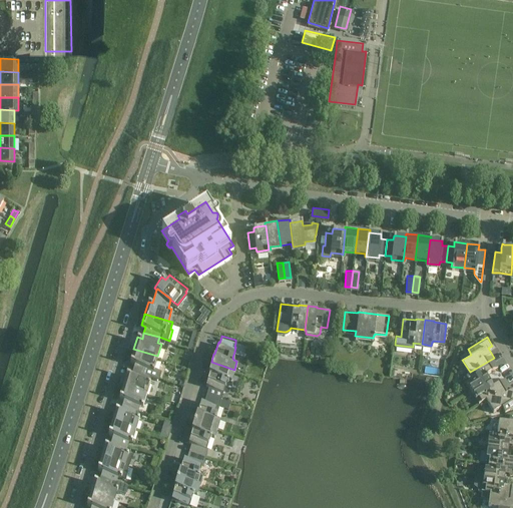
[(133,368),(148,373),(150,367),(153,368),(157,356),(133,349),(130,361),(134,362),(133,368)]
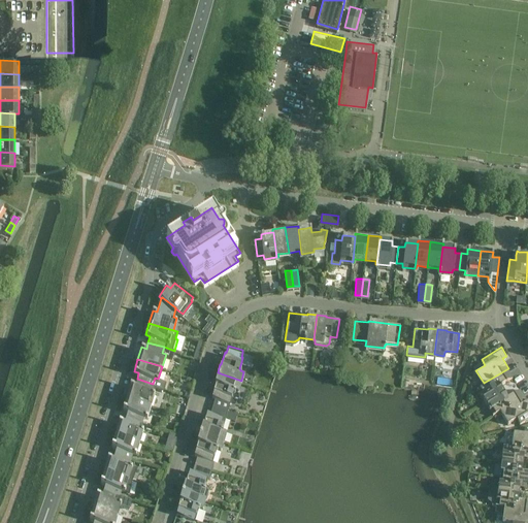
[(483,401),(502,389),(499,383),(513,374),(508,368),(484,383),(476,387),(483,397),(481,399),(483,401)]
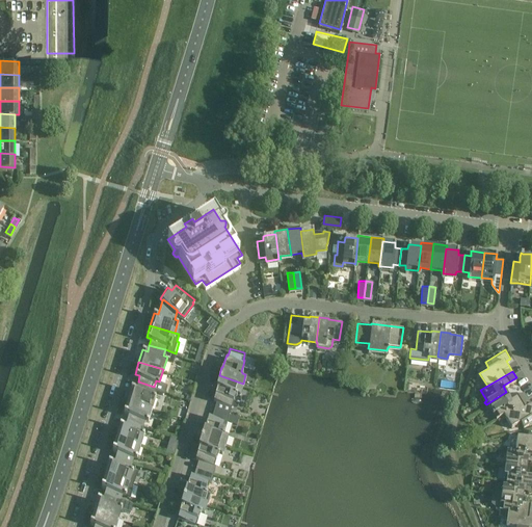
[(217,385),(213,397),(216,398),(214,406),(229,411),(232,403),(235,392),(237,392),(237,391),(240,392),(243,384),(219,375),(216,385),(217,385)]
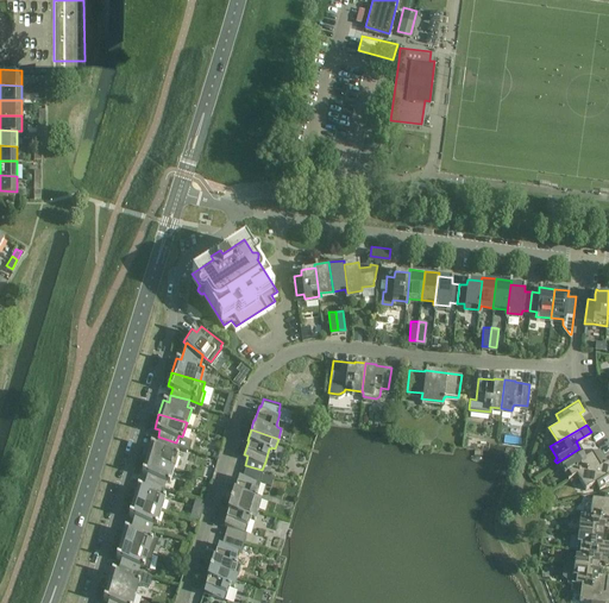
[(146,456),(174,465),(179,451),(174,450),(176,443),(158,437),(156,444),(150,443),(146,456)]
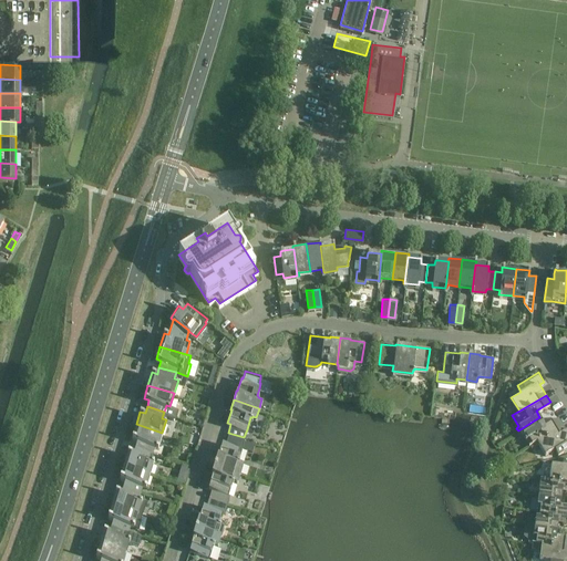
[(539,417),(518,430),(519,434),(522,433),(529,443),(536,438),(563,422),(558,415),(544,424),(539,417)]
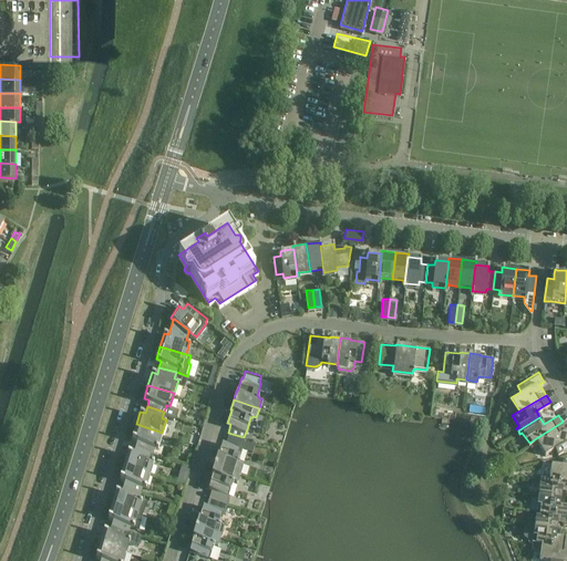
[(536,438),(545,453),(554,446),(558,452),(566,446),(566,429),(563,422),(536,438)]
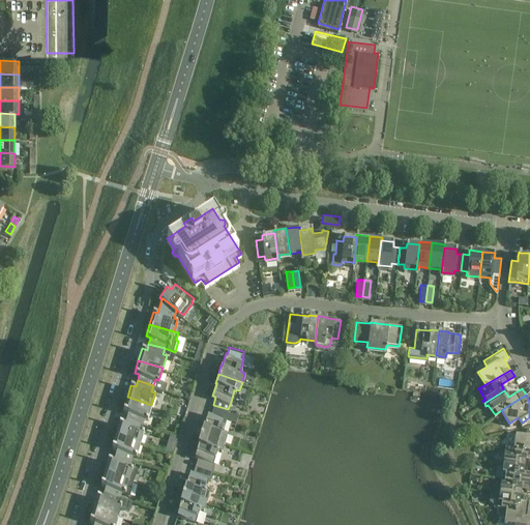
[(126,417),(142,421),(144,415),(148,416),(151,405),(127,397),(123,409),(128,411),(126,417)]
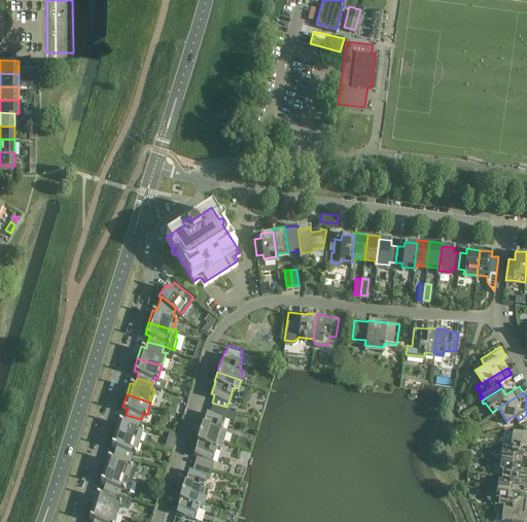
[(202,422),(199,430),(217,436),(223,438),(223,436),(225,429),(222,428),(222,427),(221,426),(224,415),(226,407),(212,403),(210,411),(207,410),(203,422),(202,422)]
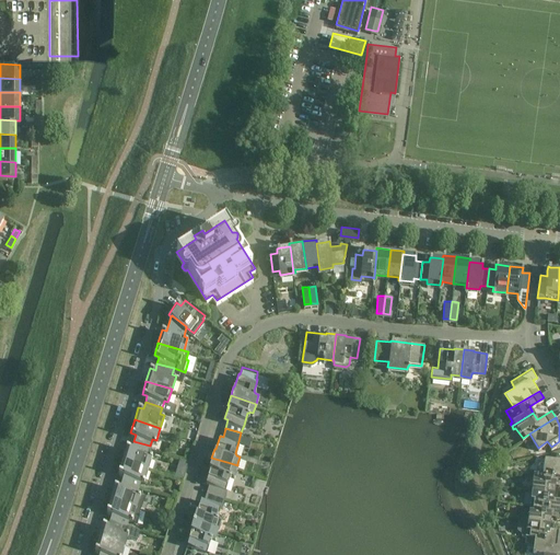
[(123,459),(148,466),(152,453),(148,452),(150,446),(133,441),(131,447),(126,446),(123,459)]
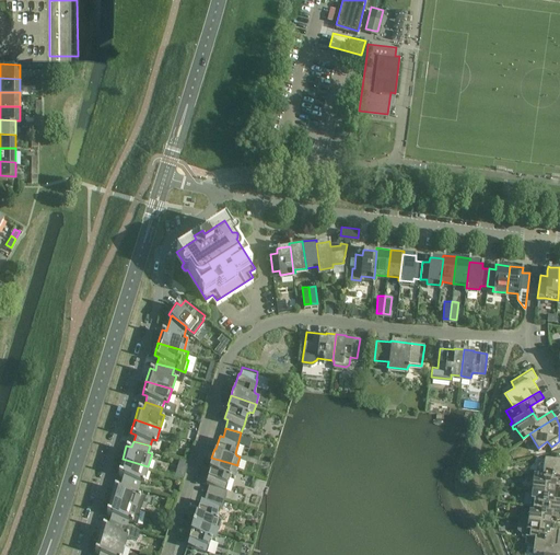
[(550,450),(549,457),(545,455),(543,472),(559,474),(559,451),(556,451),(550,450)]
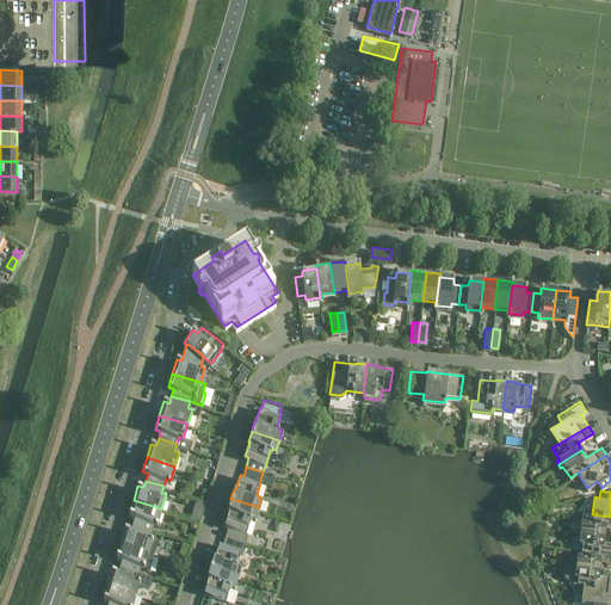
[(259,507),(252,505),(230,499),(228,510),(229,510),(224,524),(228,525),(224,535),(245,541),(248,531),(246,530),(250,518),(251,518),(252,517),(255,518),(259,507)]
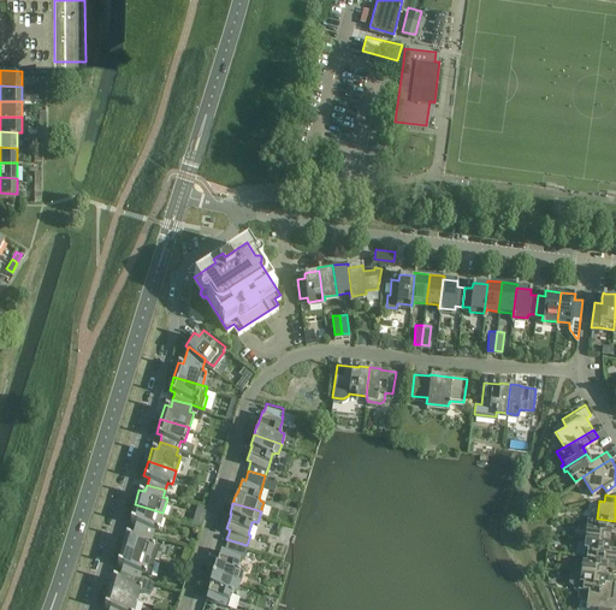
[(134,527),(152,533),(154,526),(159,527),(163,513),(135,504),(130,519),(136,520),(134,527)]
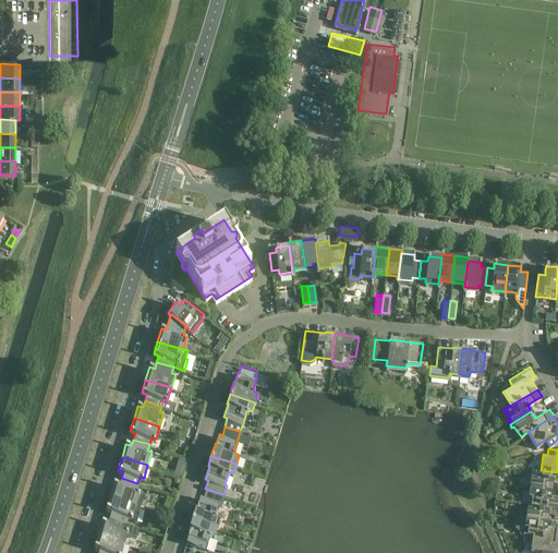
[(173,472),(182,475),(184,469),(176,466),(173,472)]
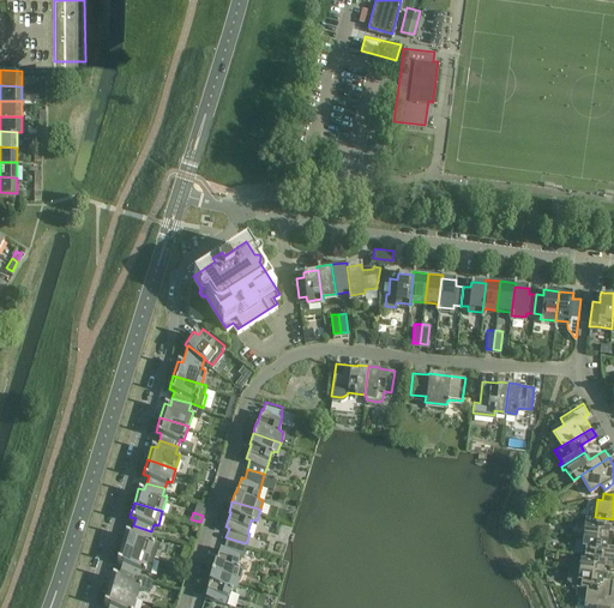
[(581,533),(608,536),(609,528),(613,528),(613,519),(595,517),(585,516),(583,529),(581,529),(581,533)]
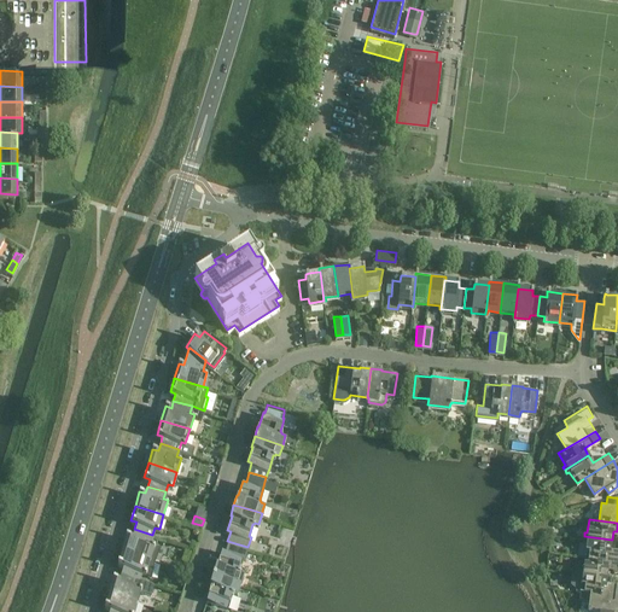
[(127,534),(122,548),(155,559),(162,543),(155,543),(151,542),(152,535),(134,529),(132,536),(127,534)]
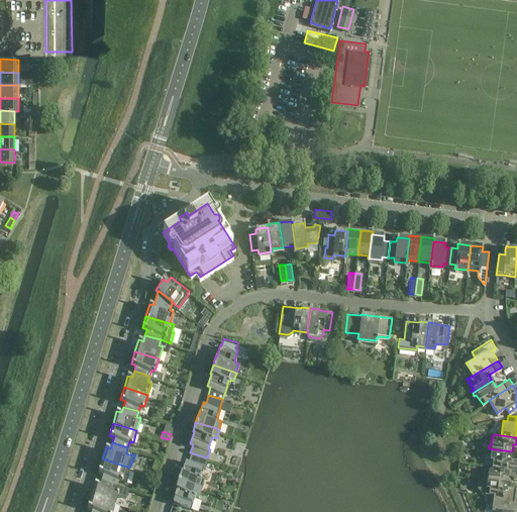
[(489,464),(516,467),(516,458),(511,458),(512,451),(489,448),(488,451),(491,451),(489,464)]
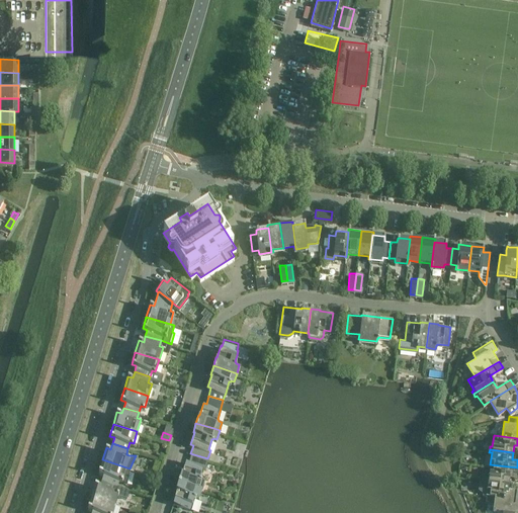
[(199,477),(203,465),(204,466),(207,458),(190,453),(188,460),(185,459),(182,473),(181,472),(178,481),(202,488),(204,479),(201,478),(201,477),(199,477)]
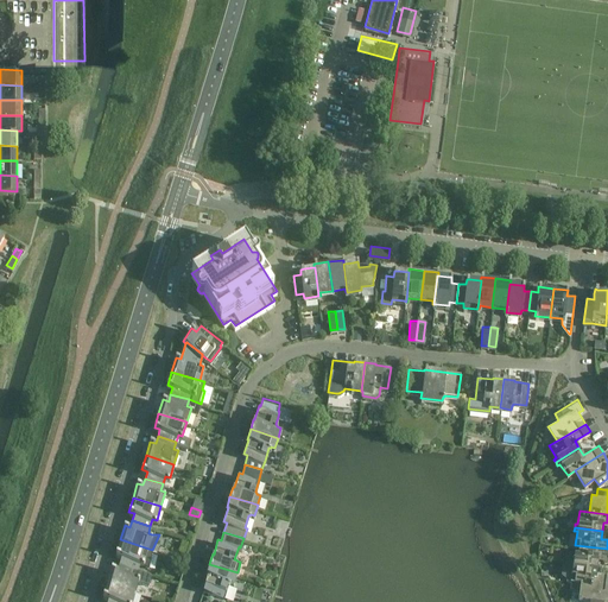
[(120,539),(115,553),(121,556),(119,562),(138,568),(139,561),(144,562),(149,565),(152,550),(120,539)]
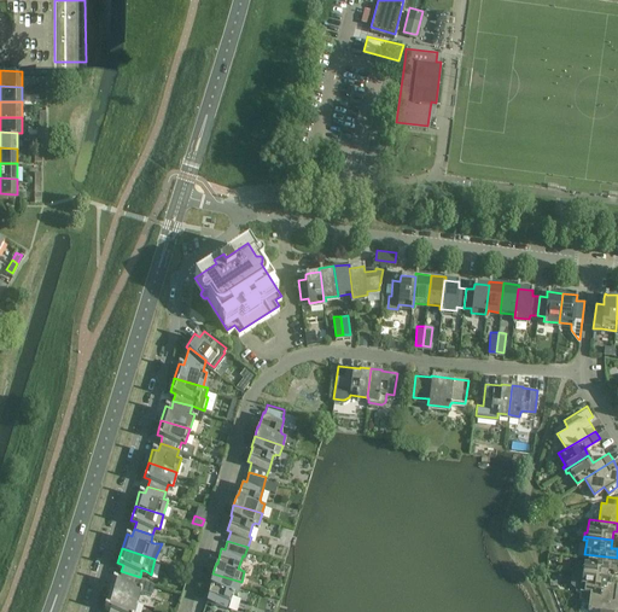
[(617,558),(584,554),(583,567),(581,567),(579,571),(607,573),(608,566),(617,566),(617,558)]
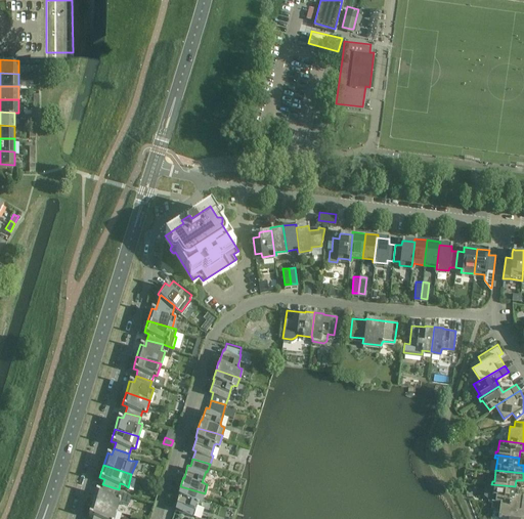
[(485,483),(483,493),(488,496),(487,499),(492,499),(523,503),(523,494),(514,493),(515,486),(491,484),(485,483)]
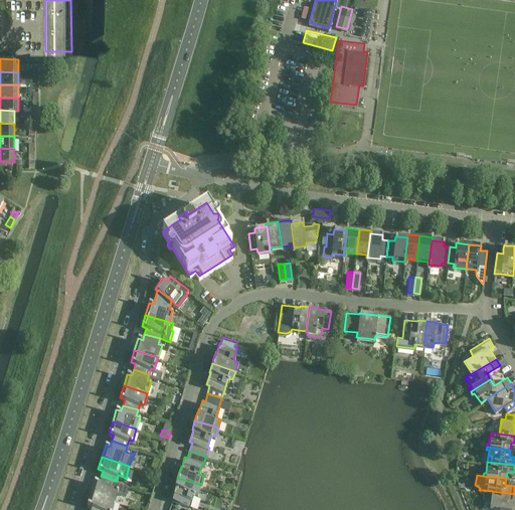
[(117,481),(101,476),(99,482),(95,481),(91,493),(115,500),(118,488),(115,487),(117,481)]
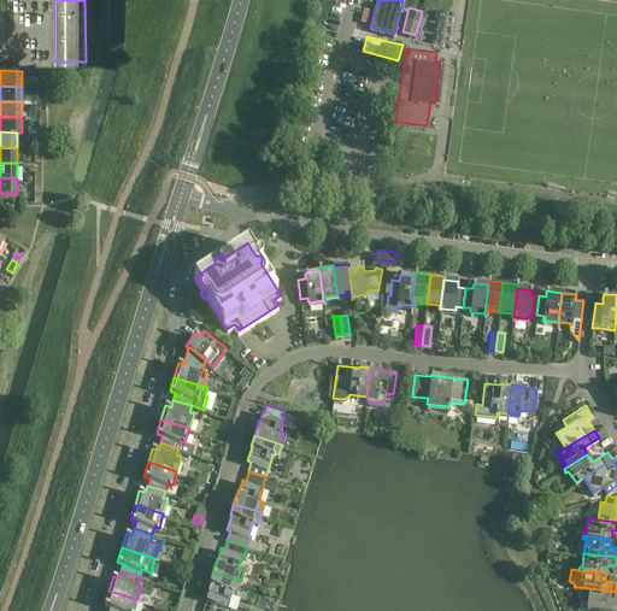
[(241,581),(212,573),(210,582),(211,583),(206,598),(227,604),(231,591),(233,592),(233,591),(238,592),(241,581)]
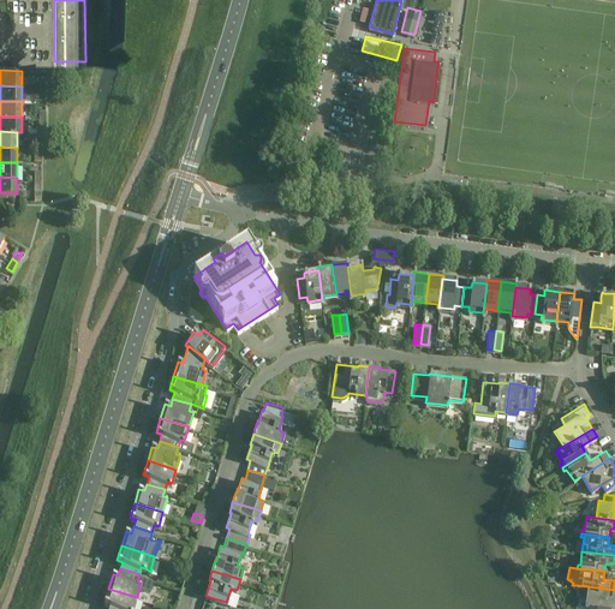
[(596,608),(614,608),(614,590),(578,585),(577,593),(586,595),(585,604),(597,605),(596,608)]
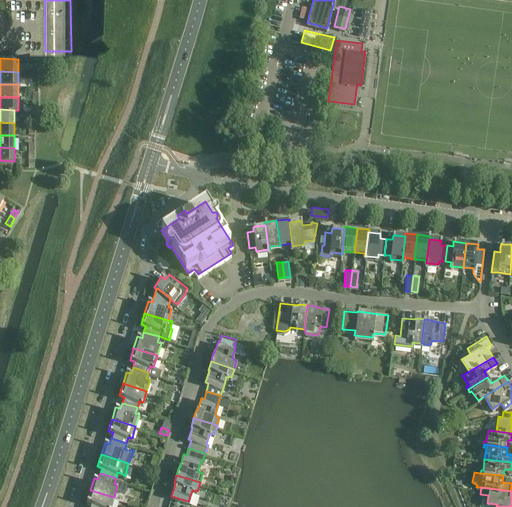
[(89,506),(110,506),(114,497),(90,490),(87,502),(91,503),(89,506)]
